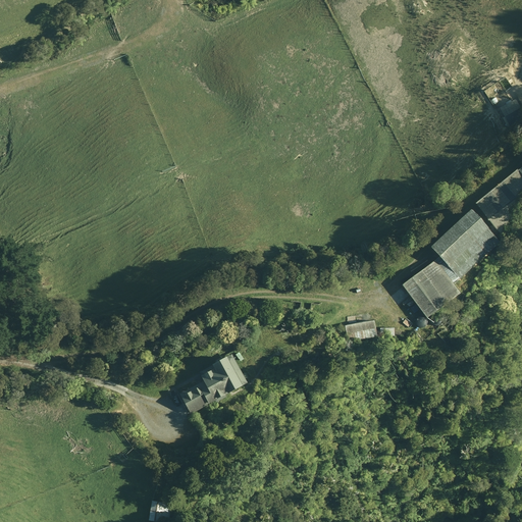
[(521,122),(521,111),(520,109),(504,120),(510,131),(521,122)]
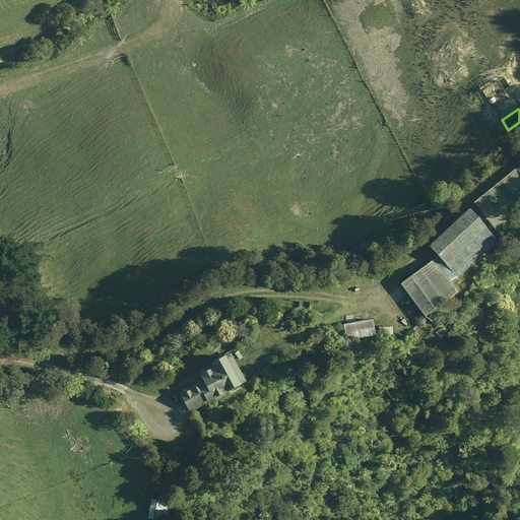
[(519,223),(519,169),(475,204),(501,238),(519,223)]
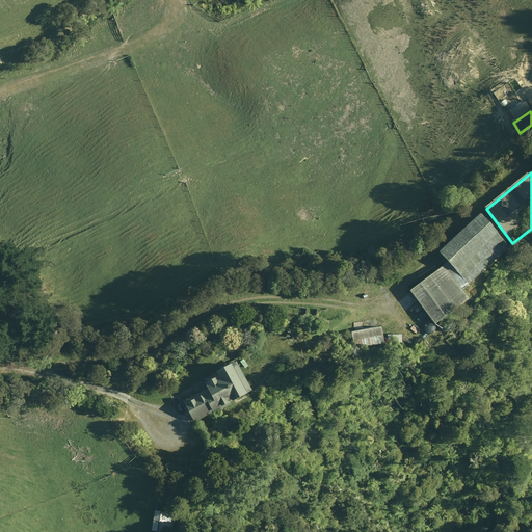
[(505,251),(476,220),(435,258),(464,289),(505,251)]
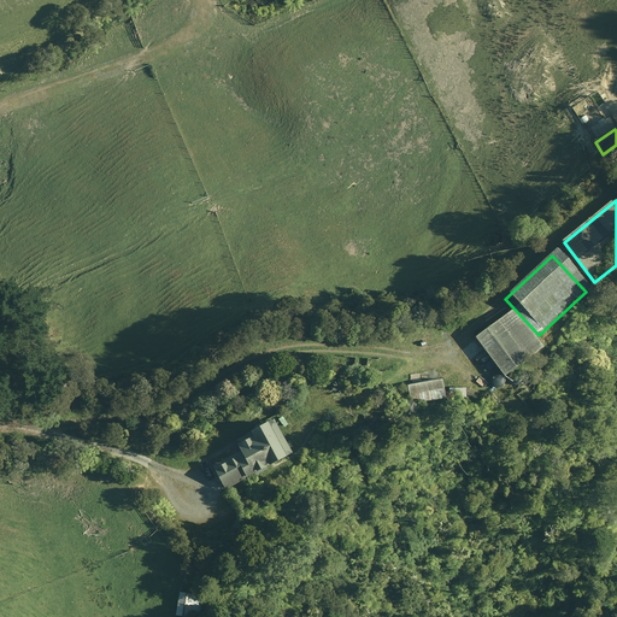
[(544,347),(515,310),(476,339),(505,376),(544,347)]
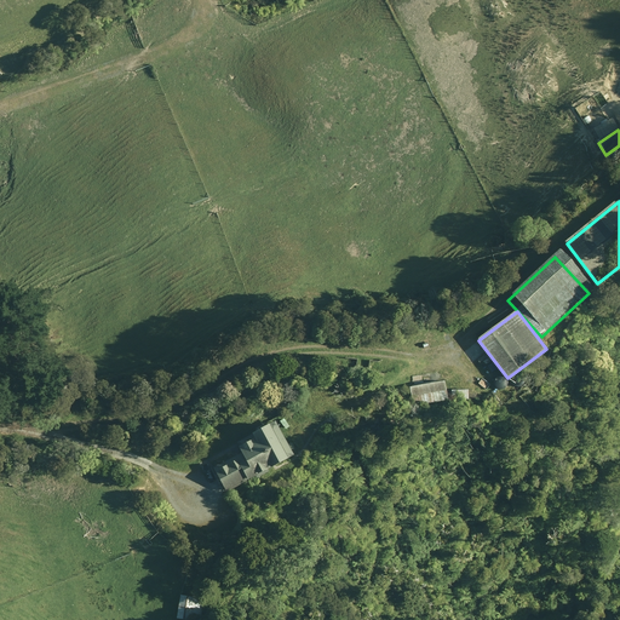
[(445,380),(409,388),(414,408),(448,401),(445,380)]
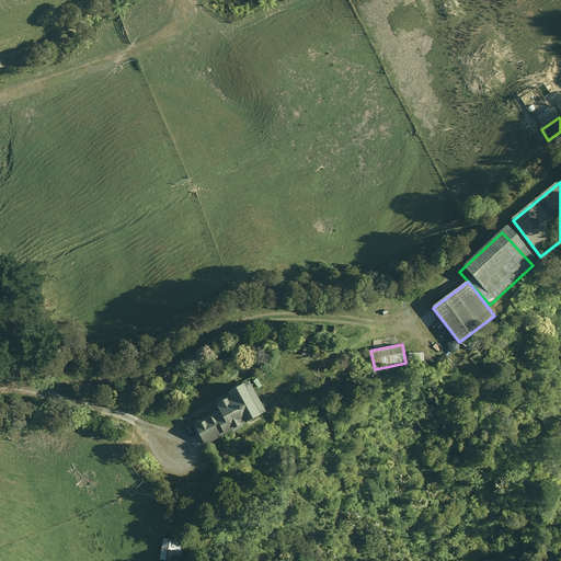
[(266,411),(249,384),(216,405),(218,410),(194,425),(208,448),(266,411)]
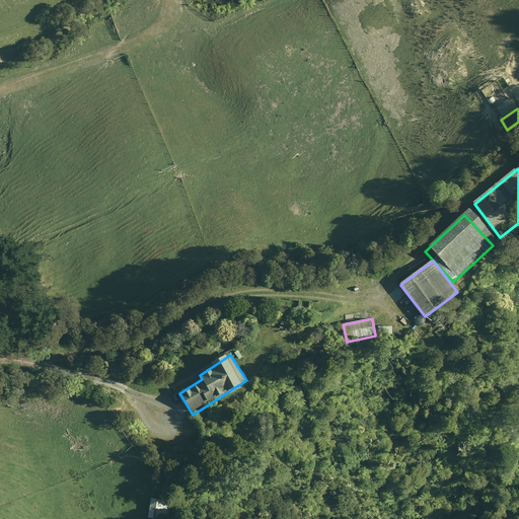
[(164,518),(168,500),(150,498),(147,518),(153,518),(164,518)]
